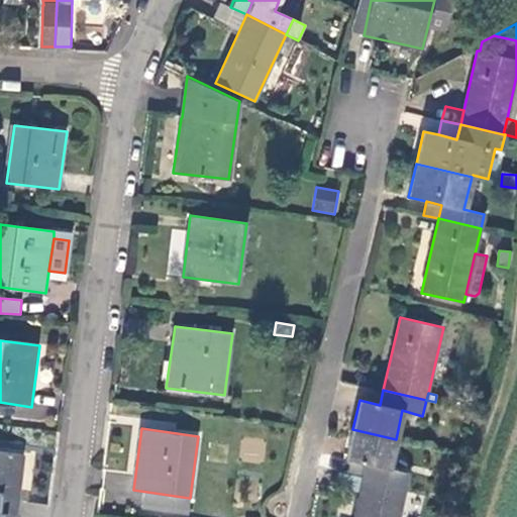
[(389,469),(396,439),(352,429),(345,458),(366,464),(364,477),(405,488),(409,474),(389,469)]
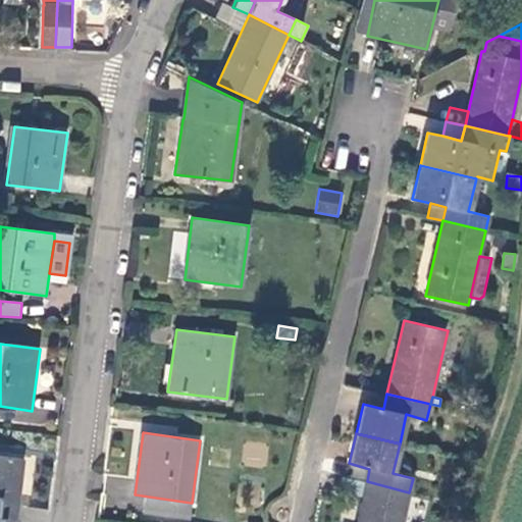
[(267,467),(268,445),(243,444),(242,467),(267,467)]
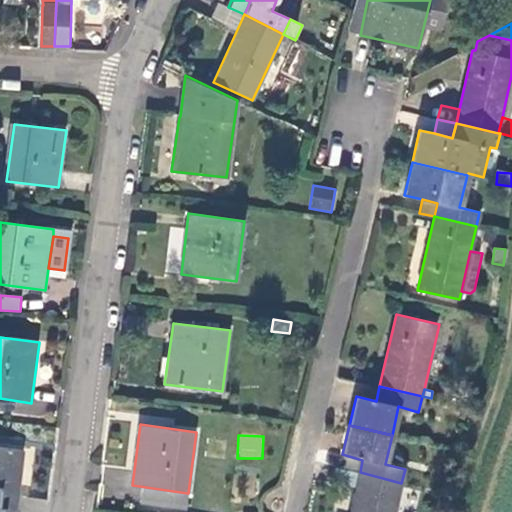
[(0,511),(16,511),(25,451),(0,448),(0,511)]
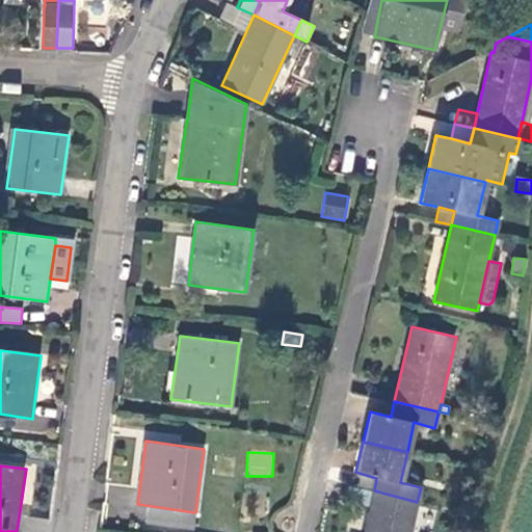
[(409,531),(417,502),(374,490),(364,531),(409,531)]
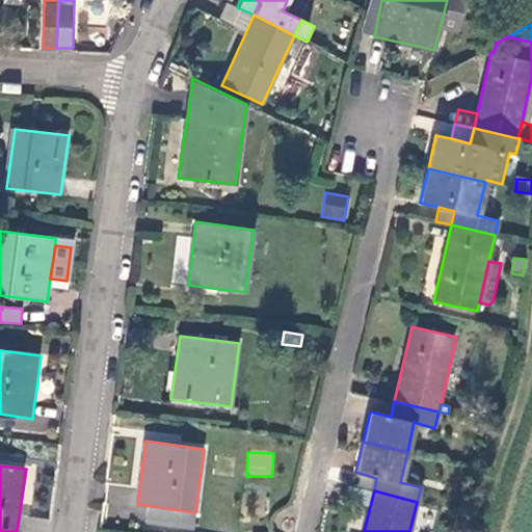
[(194,512),(144,505),(142,521),(192,528),(194,512)]
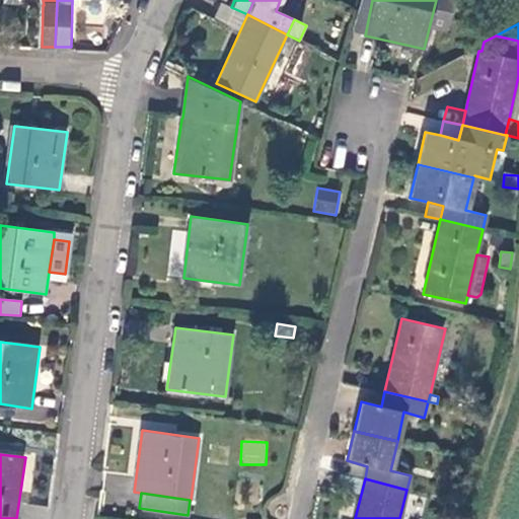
All buildings are outlined.
